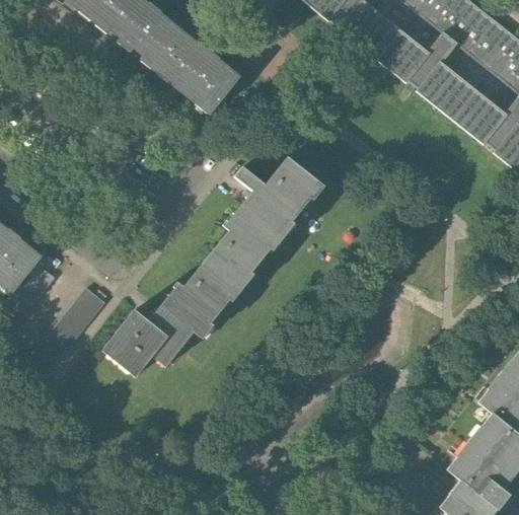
[(67,0),(95,22),(113,0),(67,0)]
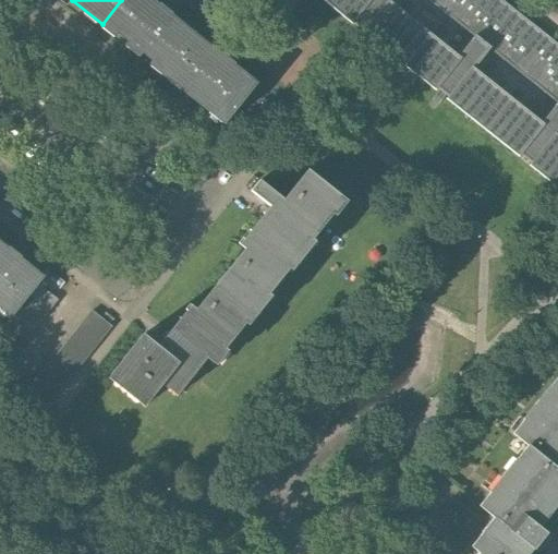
[(201,37),(154,0),(121,0),(102,24),(117,35),(120,32),(131,40),(128,44),(142,55),(145,51),(156,60),(153,64),(168,77),(201,37)]
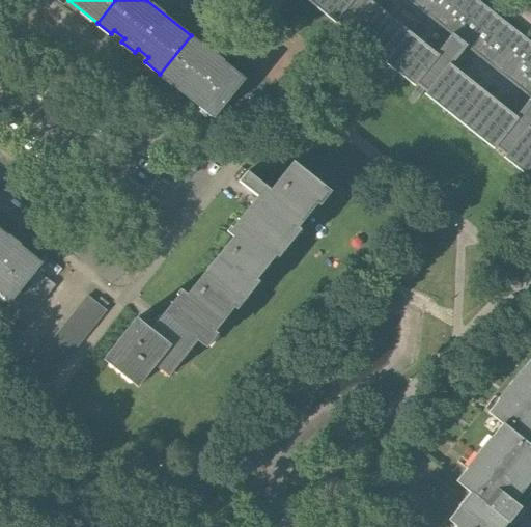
[(509,154),(508,156),(530,174),(530,129),(530,128),(530,126),(530,37),(483,0),(310,0),(336,21),(338,19),(350,27),(347,29),(416,84),(418,82),(429,91),(427,93),(496,147),(499,144),(509,154)]
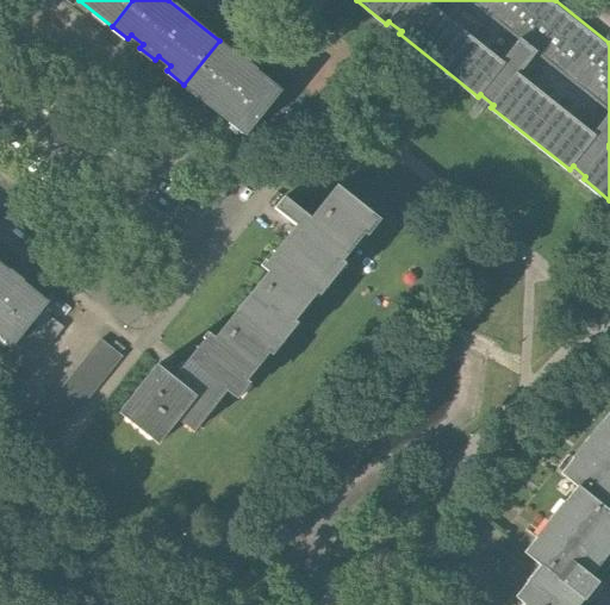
[(281,89),(219,41),(184,85),(247,135),(281,89)]
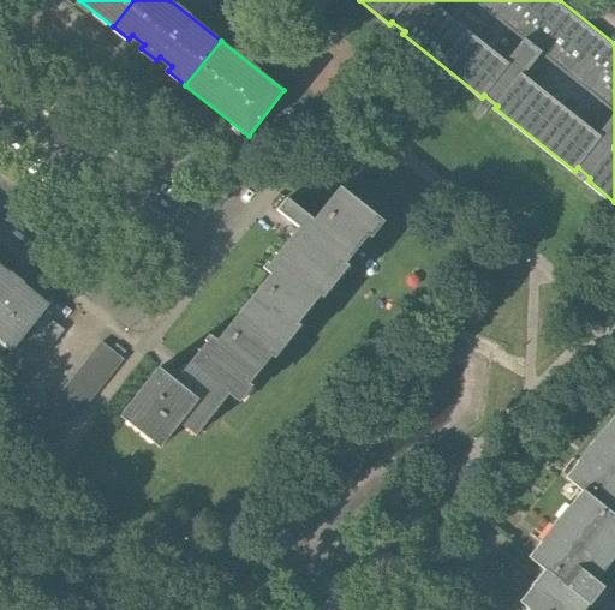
[(272,273),(246,305),(290,340),(303,324),(299,321),(321,294),(324,297),(351,264),(348,262),(370,234),(374,237),(387,219),(342,184),(316,217),(290,197),(280,209),(300,226),(267,268),(272,273)]
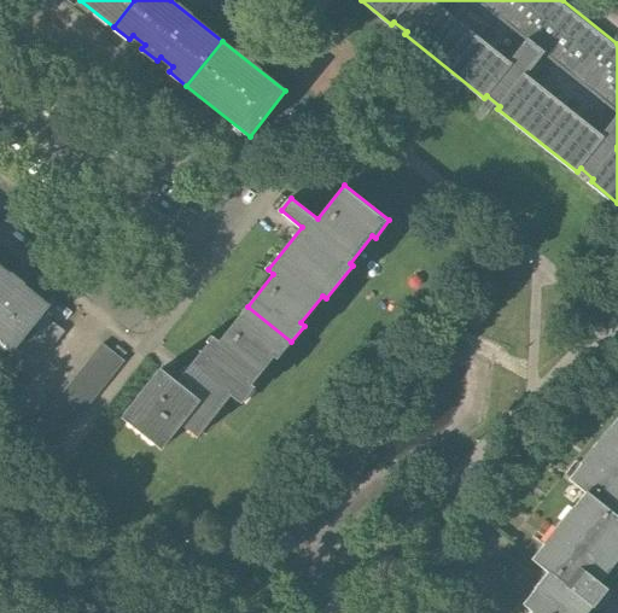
[(47,302),(0,263),(0,336),(12,345),(42,309),(47,302)]
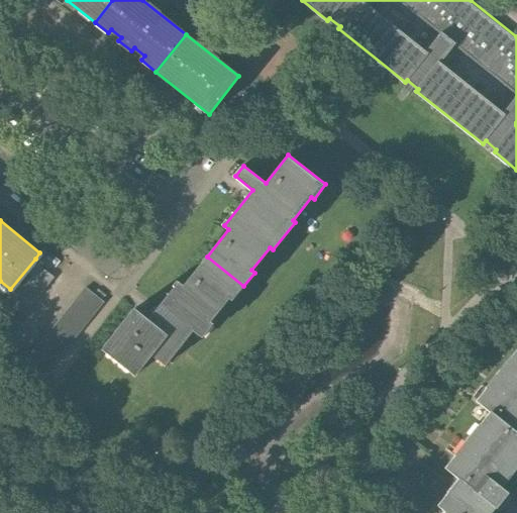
[(232,300),(243,286),(207,257),(184,286),(178,282),(148,319),(132,307),(101,347),(134,374),(149,354),(165,366),(193,330),(202,337),(213,324),(210,322),(229,298),(232,300)]
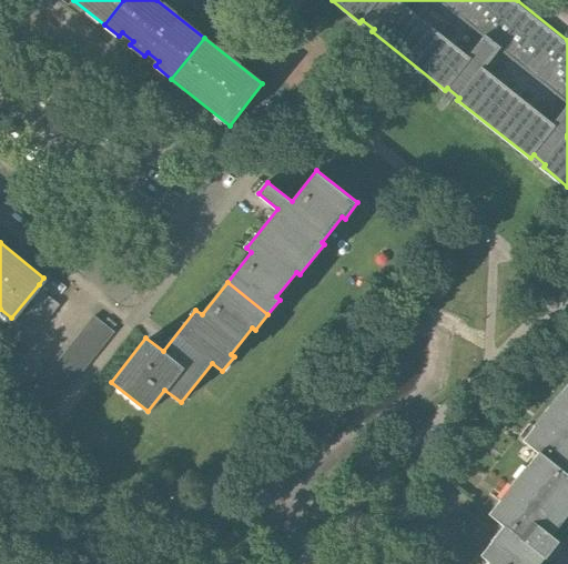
[(60,301),(39,284),(11,318),(0,332),(0,373),(1,374),(60,301)]
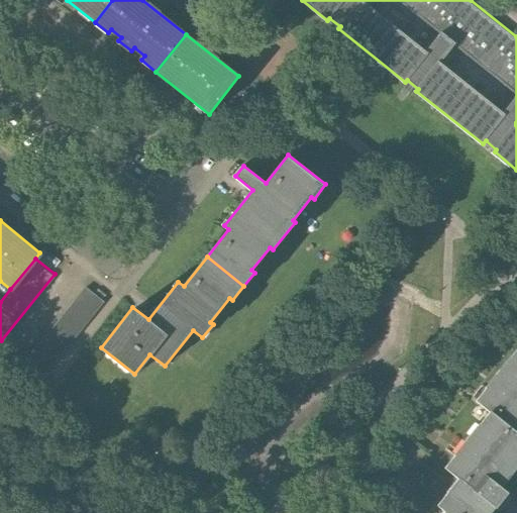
[(24,361),(42,376),(105,299),(86,285),(24,361)]
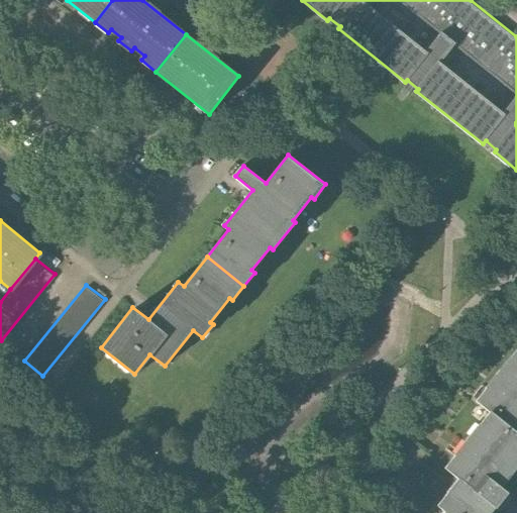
[(476,399),(489,409),(514,429),(516,425),(516,345),(510,354),(509,354),(484,386),(486,387),(476,399)]
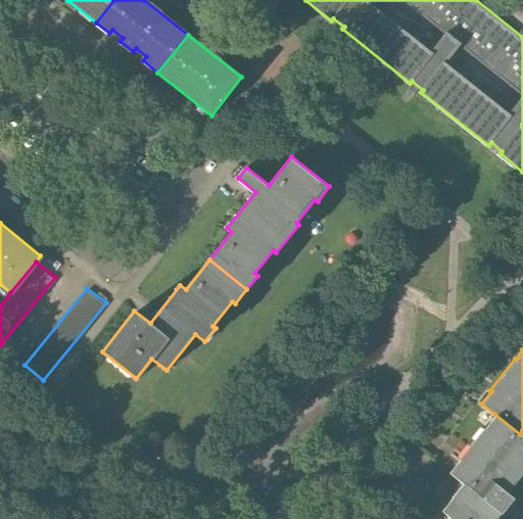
[(448,471),(463,481),(441,509),(448,515),(445,518),(492,518),(500,511),(514,493),(507,488),(522,468),(522,458),(522,459),(522,458),(522,436),(520,434),(494,414),(485,425),(484,424),(459,457),(460,458),(448,471)]
